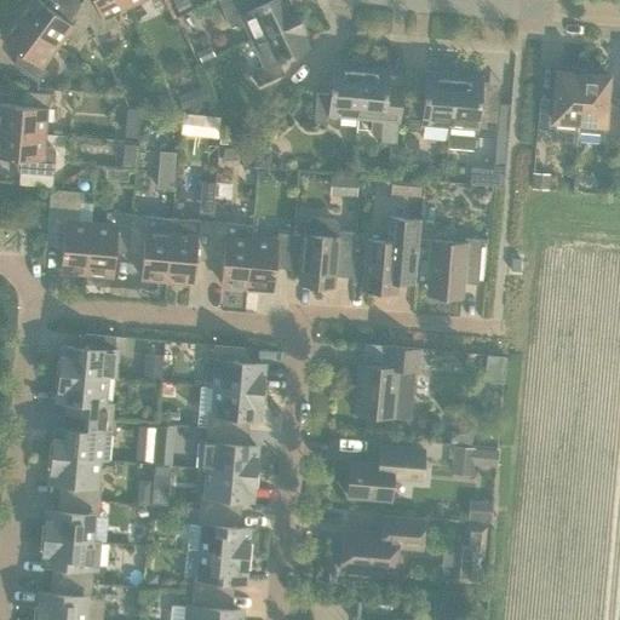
[(22,15),(18,19),(58,47),(67,36),(75,42),(90,24),(80,5),(78,0),(46,0),(44,4),(38,0),(27,0),(21,9),(22,15)]
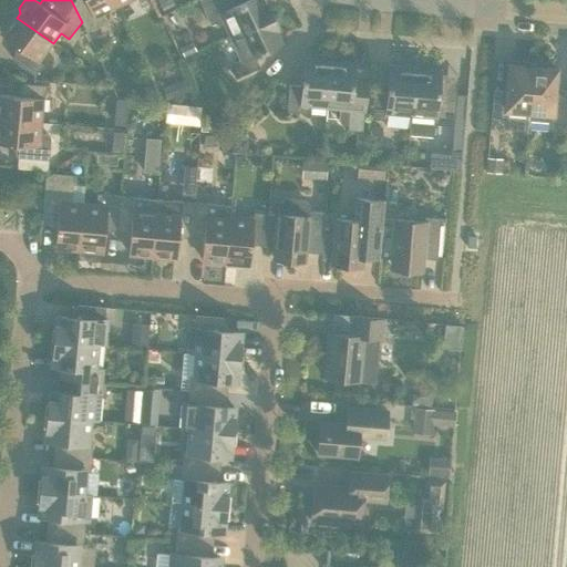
[(81,0),(73,4),(82,22),(86,33),(109,23),(104,13),(115,8),(111,0),(81,0)]
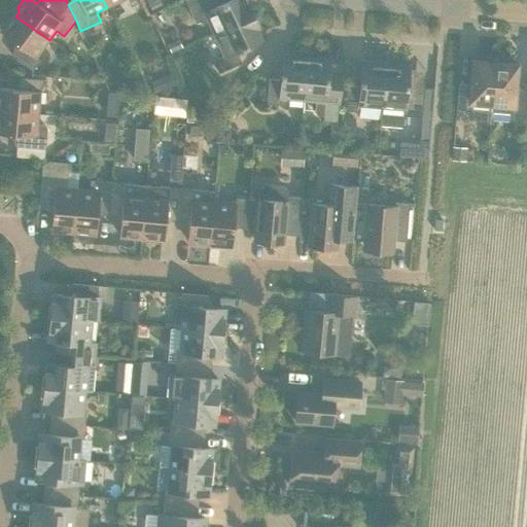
[(162,5),(159,0),(146,0),(151,10),(162,5)]
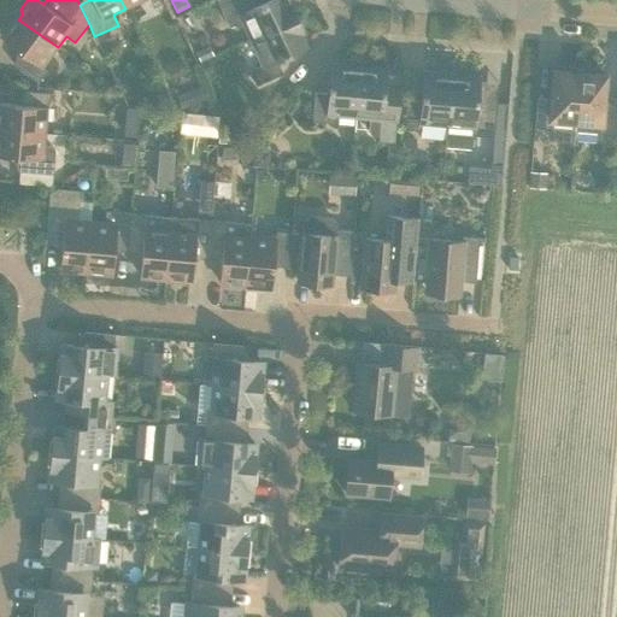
[(216,0),(219,7),(229,29),(234,27),(239,28),(244,25),(251,41),(297,21),(291,6),(288,7),(283,0),(216,0)]
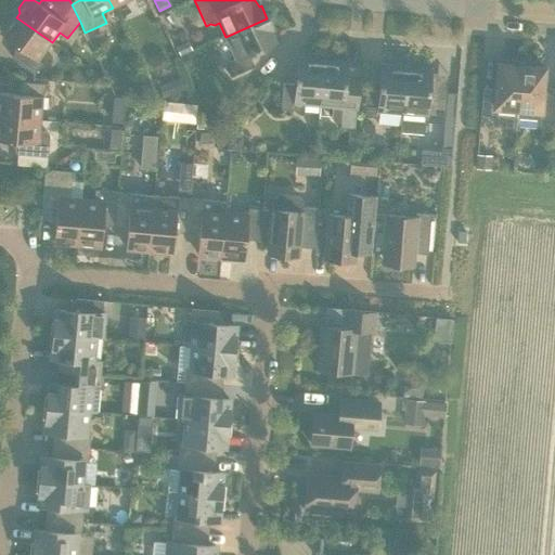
[(52,42),(16,17),(14,21),(9,22),(1,33),(3,35),(2,36),(21,49),(13,60),(34,75),(42,65),(38,62),(52,42)]
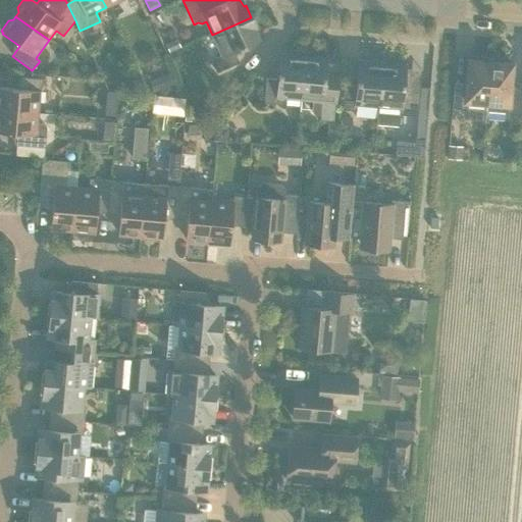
[(251,17),(212,35),(222,56),(211,61),(217,73),(240,63),(235,52),(259,40),(254,30),(257,29),(251,17)]
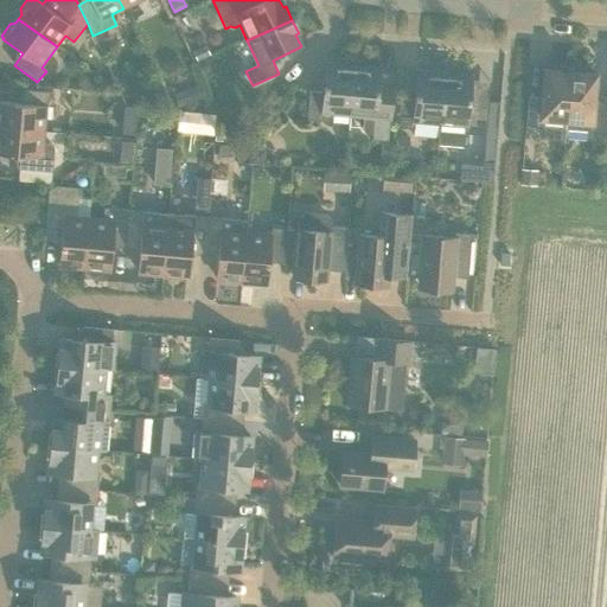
[(198,62),(210,57),(205,48),(193,53),(198,62)]
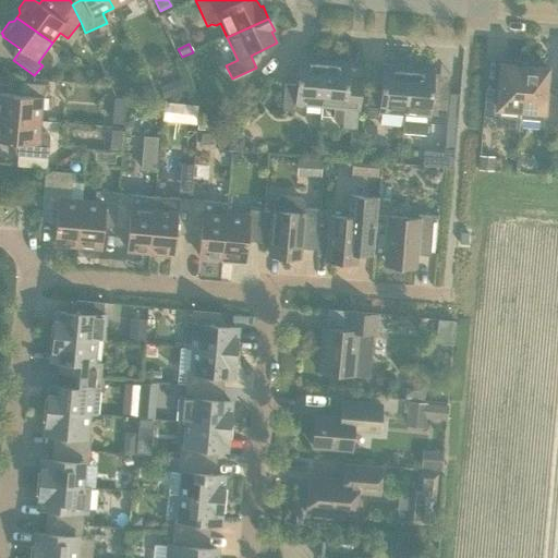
[(320,107),(325,60),(300,58),(298,86),(284,85),(282,111),(296,112),(300,114),(305,116),(306,106),(320,107)]
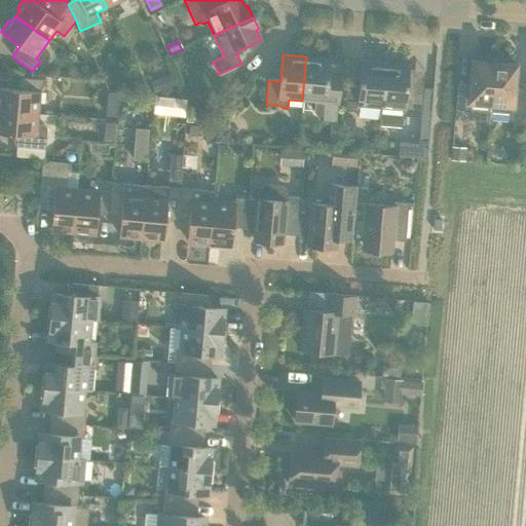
[(306,57),(302,101),(315,102),(315,112),(318,115),(323,116),(323,121),(336,123),(339,86),(327,85),(330,59),(306,57)]
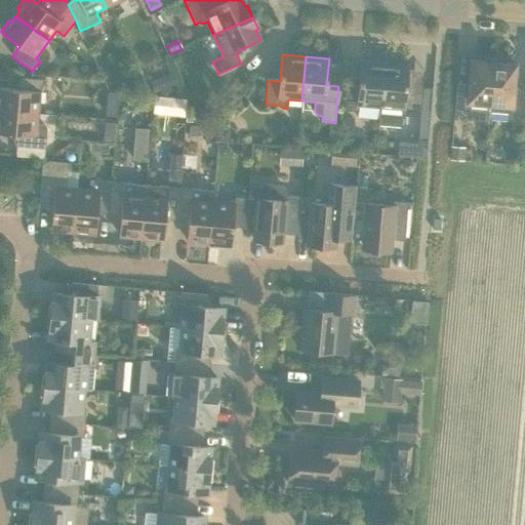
[(489,112),(493,59),(475,57),(475,62),(471,62),(469,85),(457,84),(454,110),(468,112),(467,119),(488,120),(489,112)]
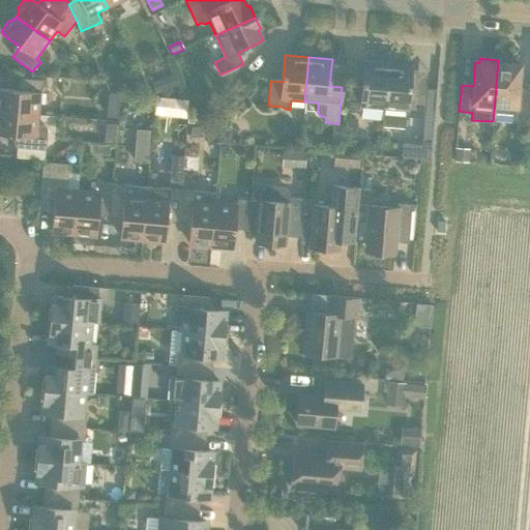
[(514,116),(528,117),(529,95),(529,90),(518,90),(520,65),(517,65),(517,62),(498,60),(494,113),(514,114),(514,116)]
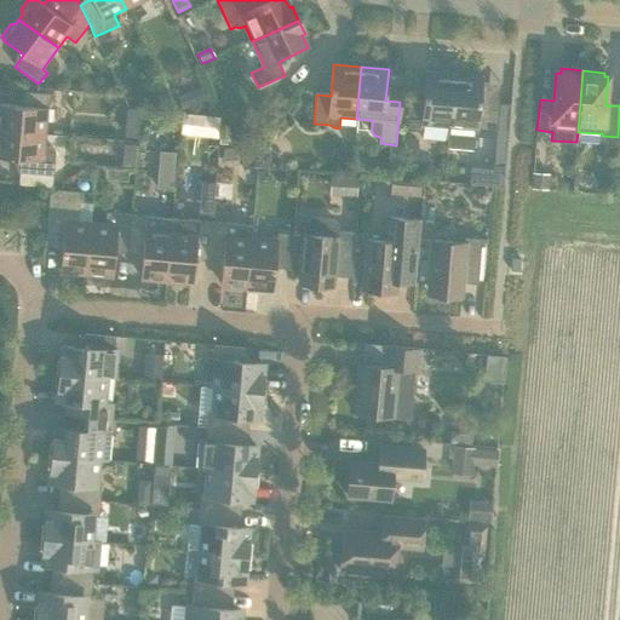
[(409,102),(407,131),(423,133),(423,139),(448,142),(449,127),(454,75),(426,73),(424,103),(409,102)]
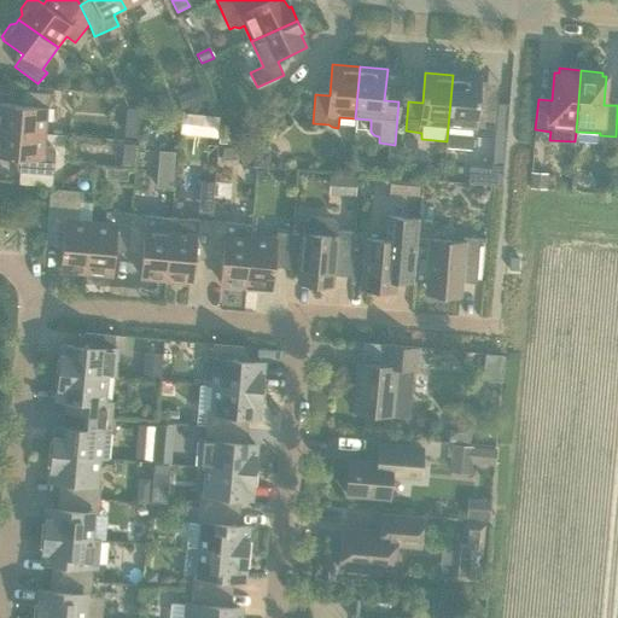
[(447,141),(445,146),(476,149),(477,136),(490,138),(495,138),(499,104),(478,101),(481,81),(481,77),(453,75),(448,127),(447,141)]
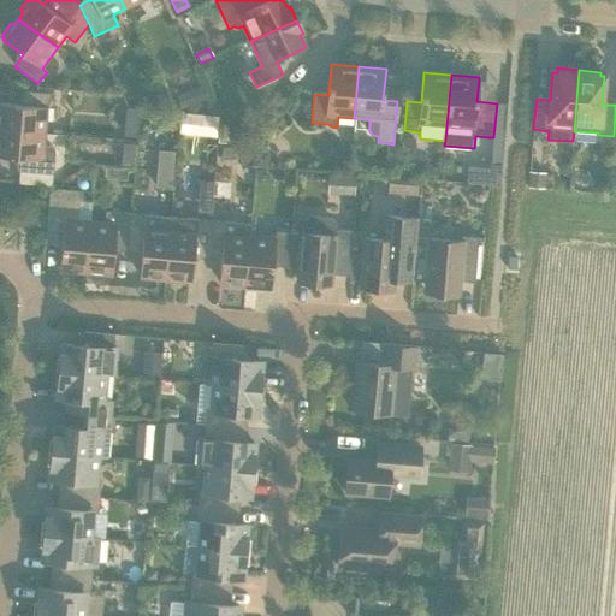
[(203,86),(190,90),(195,104),(208,99),(203,86)]
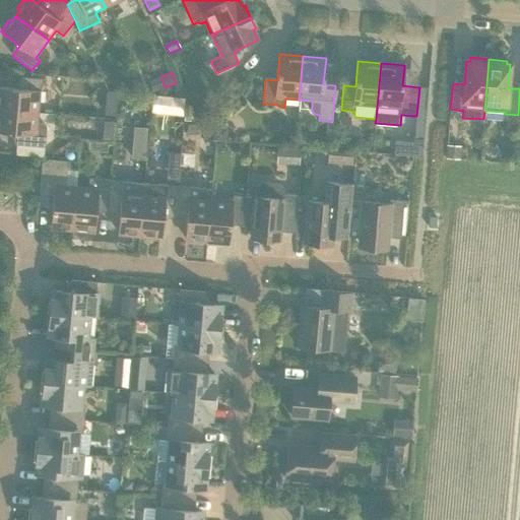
[(123,80),(127,90),(142,83),(137,74),(123,80)]
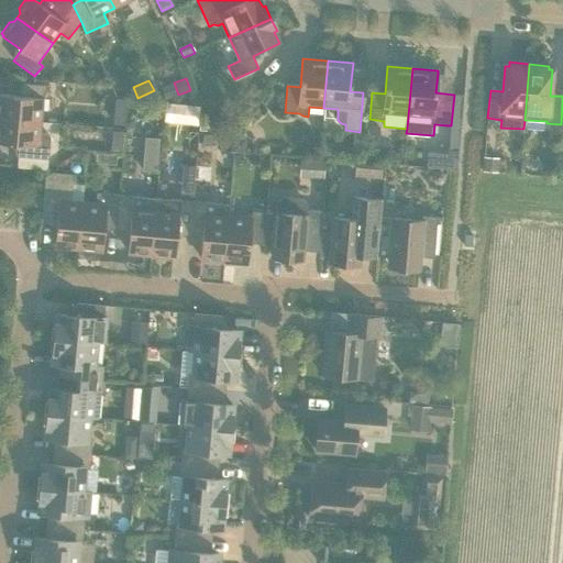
[(0,119),(41,123),(42,111),(47,111),(48,100),(50,87),(22,85),(21,97),(0,95),(0,119)]
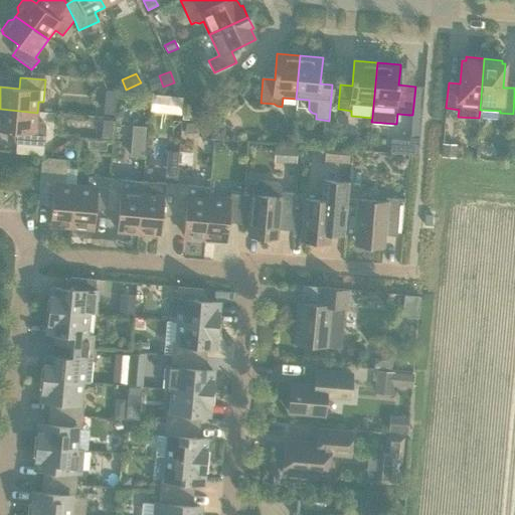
[(116,91),(107,90),(106,104),(115,105),(116,91)]
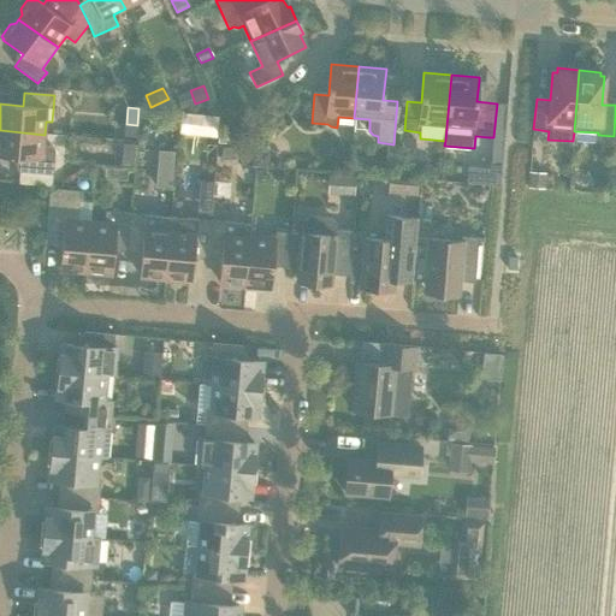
[(164,140),(164,112),(148,111),(148,138),(164,140)]
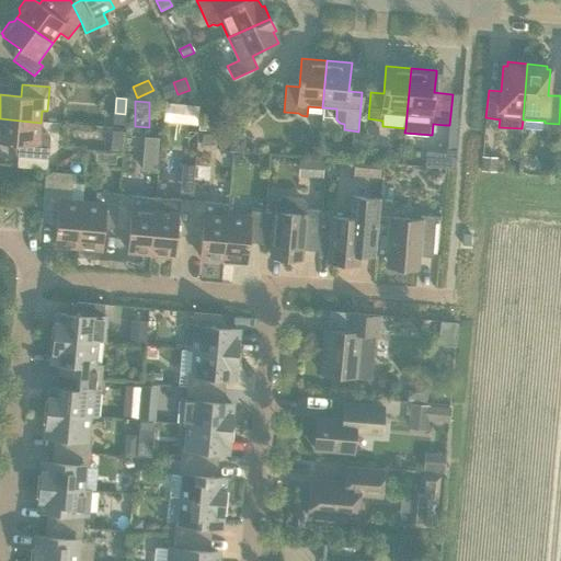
[(163,123),(181,124),(182,104),(164,103),(163,123)]
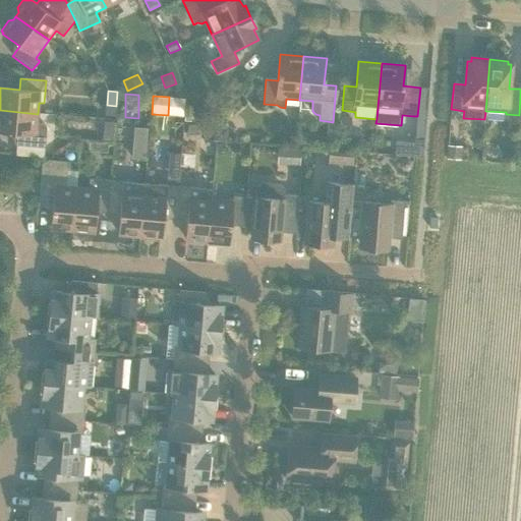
[(38,114),(0,110),(0,132),(16,134),(15,146),(45,149),(47,125),(37,124),(38,114)]
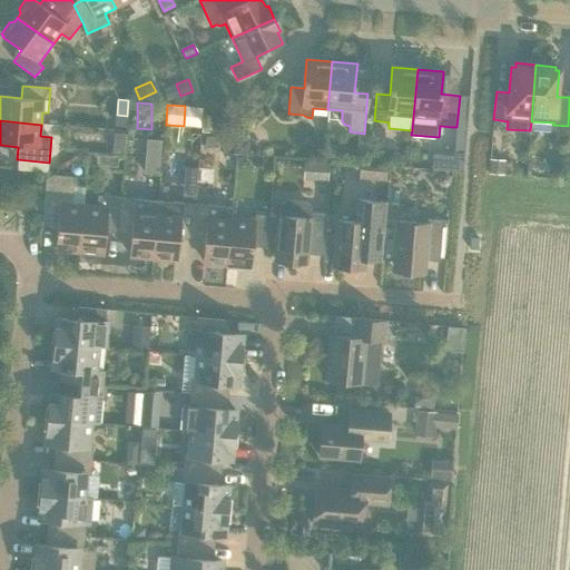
[(111,149),(112,129),(100,129),(100,149),(111,149)]
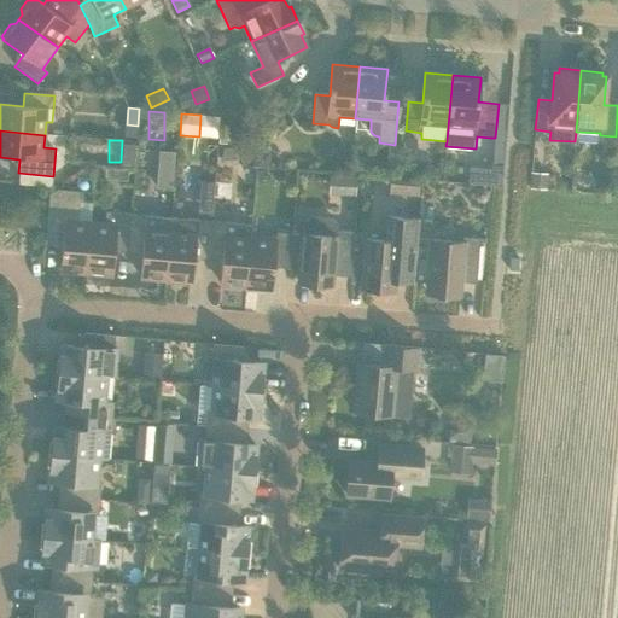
[(124,144),(123,165),(136,167),(138,145),(124,144)]
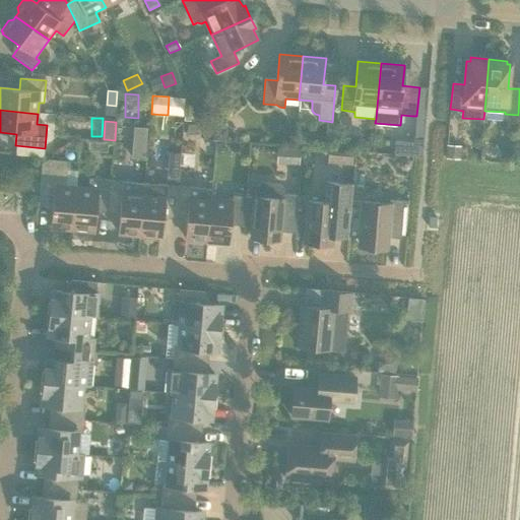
[(195,123),(190,123),(187,133),(200,132),(195,123)]
